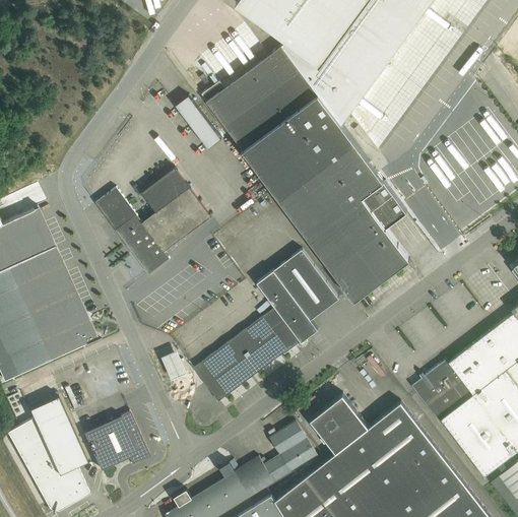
[(283,40),(285,42),(280,46),(340,125),(361,97),(432,0),(237,0),(235,3),(284,40),(283,40)]
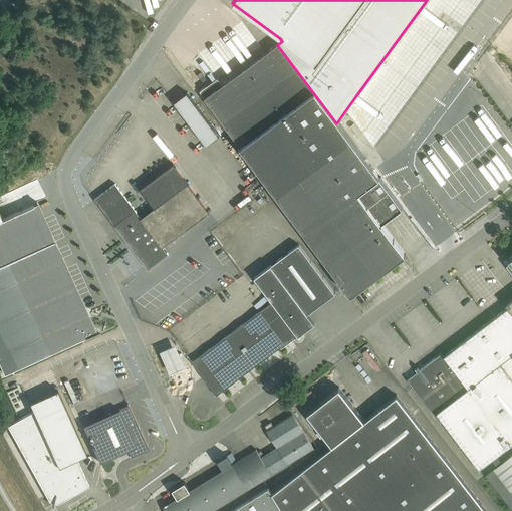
[(349,297),(404,257),(392,241),(380,225),(401,210),(336,123),(277,45),(203,100),(349,297)]
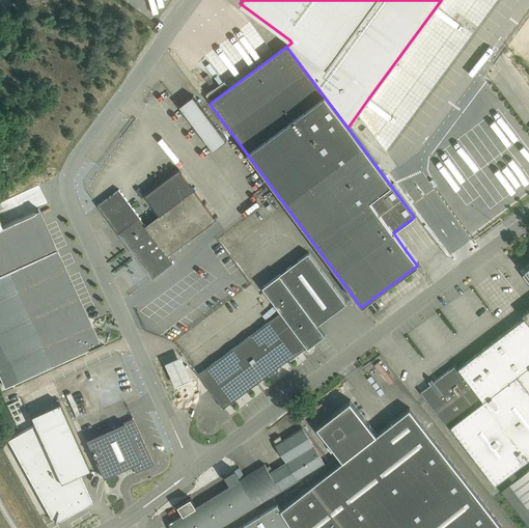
[(481,213),(528,178),(528,146),(524,150),(520,143),(522,141),(482,85),(457,103),(479,134),(458,148),(477,175),(483,171),(488,177),(467,191),(481,213)]
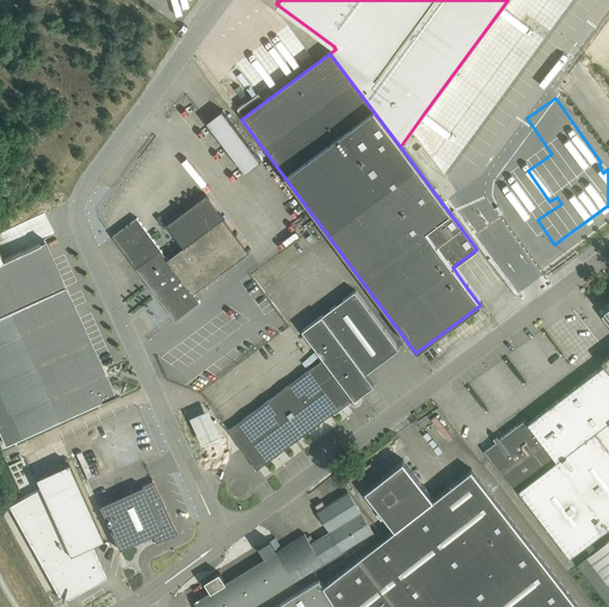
[(220,113),(205,124),(244,175),(258,163),(220,113)]
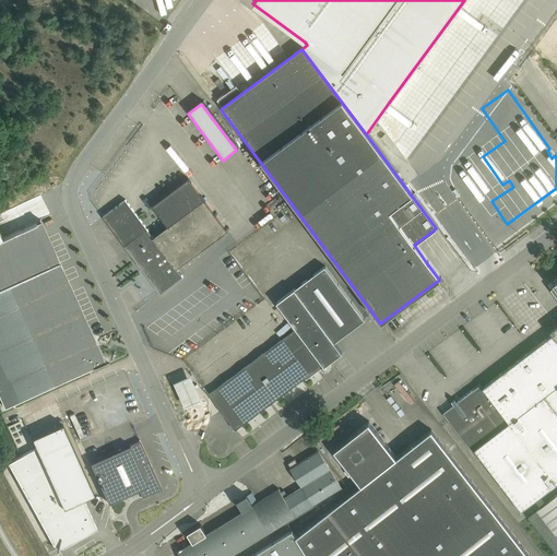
[(454,152),(462,163),(476,152),(469,142),(454,152)]
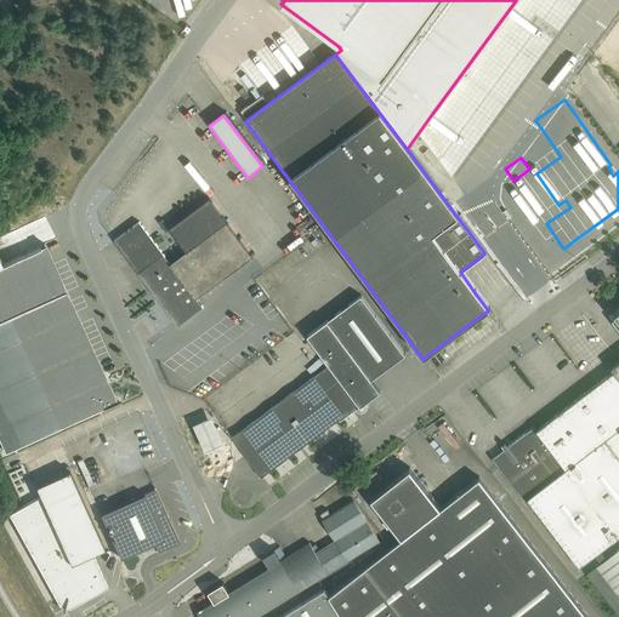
[(219,307),(262,274),(254,262),(234,278),(231,273),(250,258),(208,201),(168,230),(185,253),(169,266),(137,224),(112,244),(176,329),(202,310),(194,301),(208,291),(219,307)]
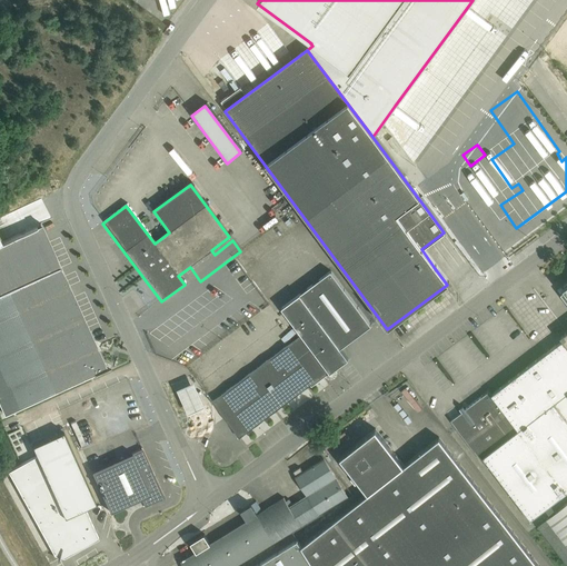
[(259,283),(312,242),(292,216),(239,256),(259,283)]
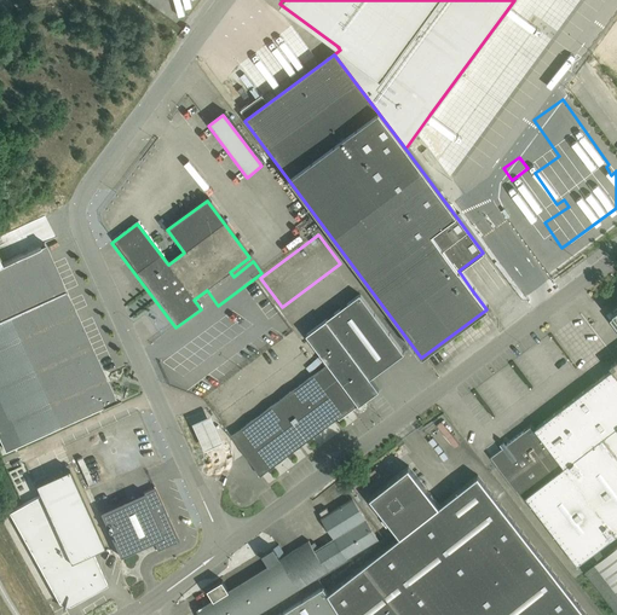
[(0,447),(3,453),(115,402),(114,402),(42,247),(42,249),(0,267),(0,447)]
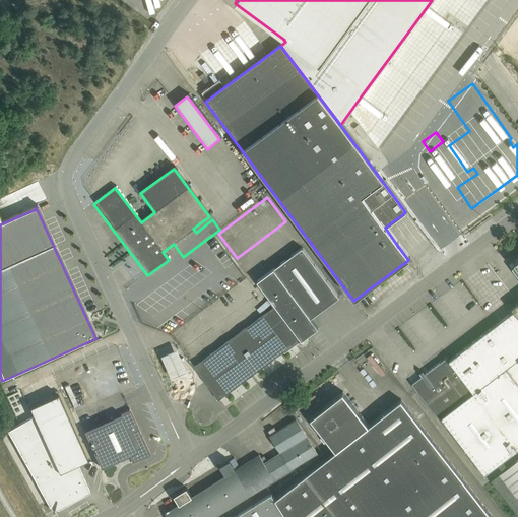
[(193,369),(217,401),(281,353),(283,354),(300,342),(301,342),(306,339),(305,338),(317,330),(310,320),(337,300),(301,250),(256,283),(274,309),(193,369)]
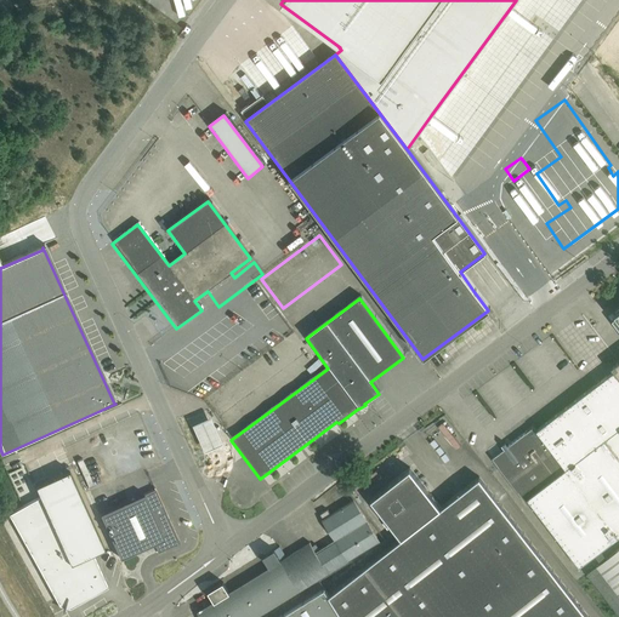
[(618,367),(612,373),(534,433),(532,429),(490,461),(526,507),(528,504),(577,569),(618,537),(618,312),(613,316),(614,320),(611,323),(618,333),(618,367)]
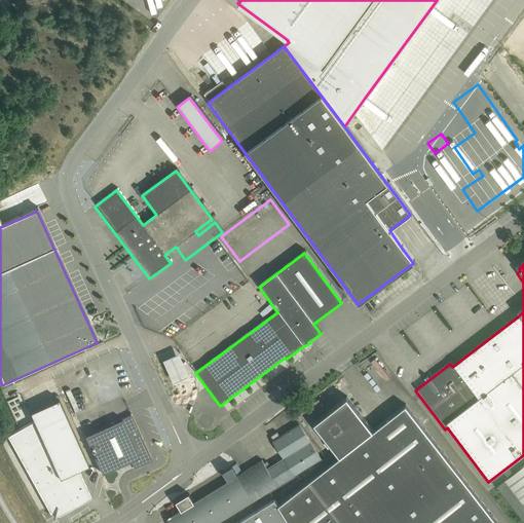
[(178,360),(182,375),(190,372),(186,358),(178,360)]
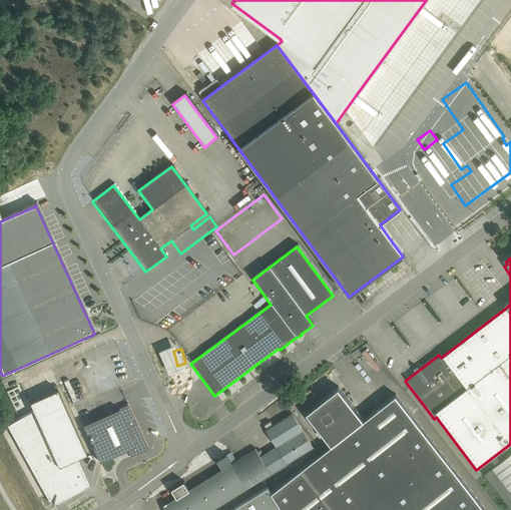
[(270,495),(267,489),(231,509),(483,509),(394,397),(362,422),(337,389),(305,415),(331,448),(270,495)]
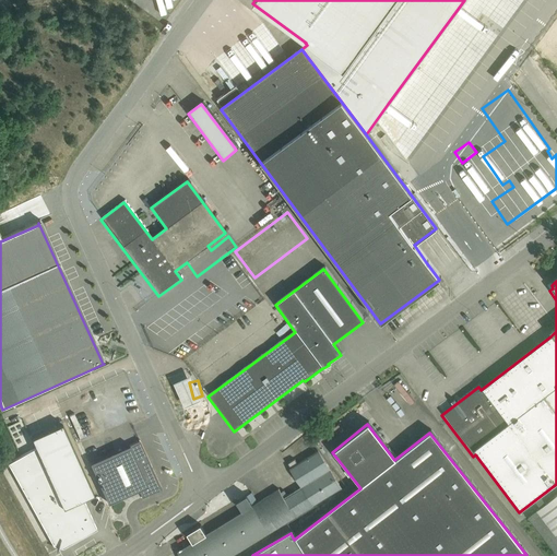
[(35,450),(9,464),(7,465),(26,501),(28,500),(54,545),(61,547),(84,535),(85,537),(95,532),(81,501),(92,497),(60,426),(30,440),(35,450)]
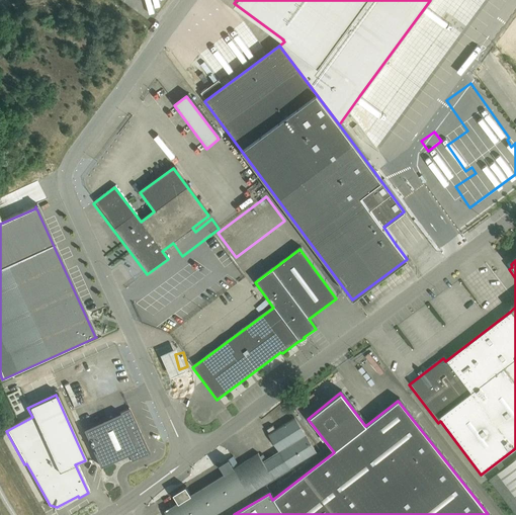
[(126,456),(130,463),(138,460),(143,457),(143,455),(144,451),(146,450),(127,410),(82,431),(99,468),(126,456)]
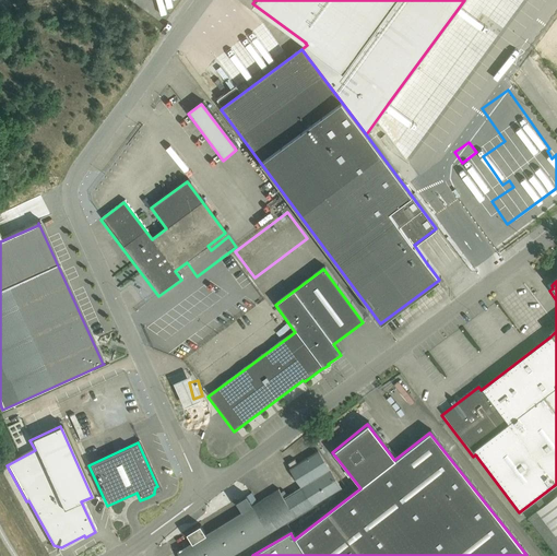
[(300,489),(289,496),(301,513),(310,508),(311,508),(340,491),(317,453),(316,453),(296,466),(293,462),(286,465),(289,470),(288,471),(300,489)]
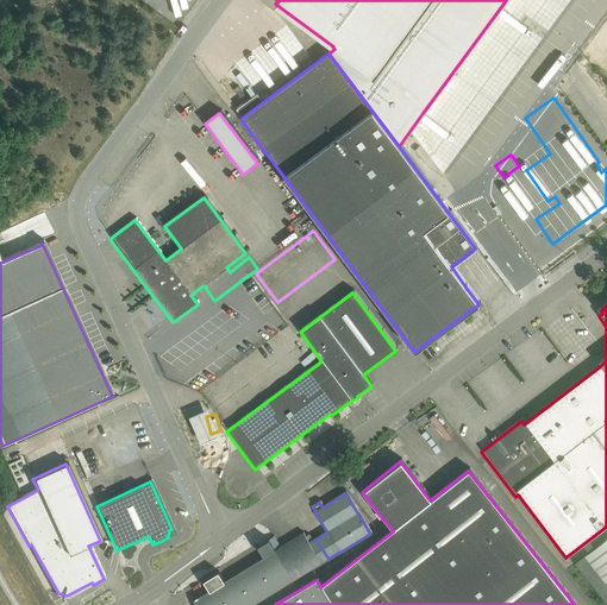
[(192,603),(193,604),(254,604),(292,581),(329,559),(315,540),(307,544),(301,535),(279,549),(273,539),(257,548),(263,559),(223,584),(217,574),(202,583),(208,592),(193,603),(193,602),(192,603)]
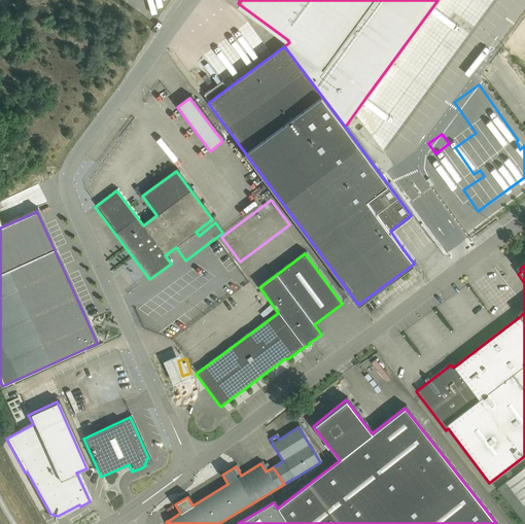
[(524,523),(524,467),(496,490),(522,523),(524,523)]
